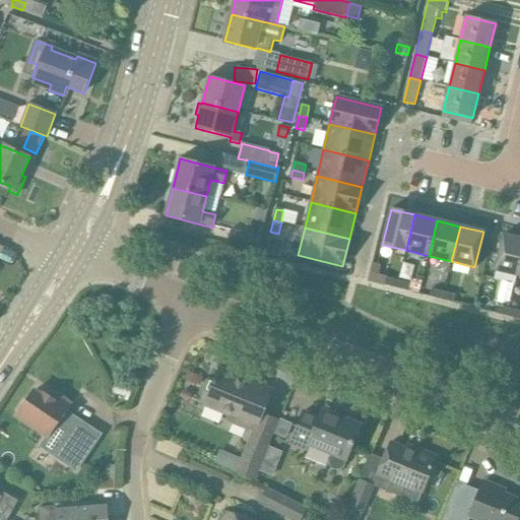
[(261,238),(232,231),(228,246),(257,253),(261,238)]
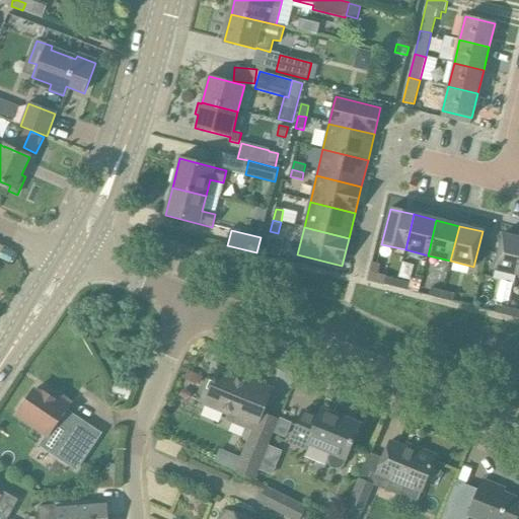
[(517,275),(518,268),(518,237),(503,234),(494,270),(517,275)]
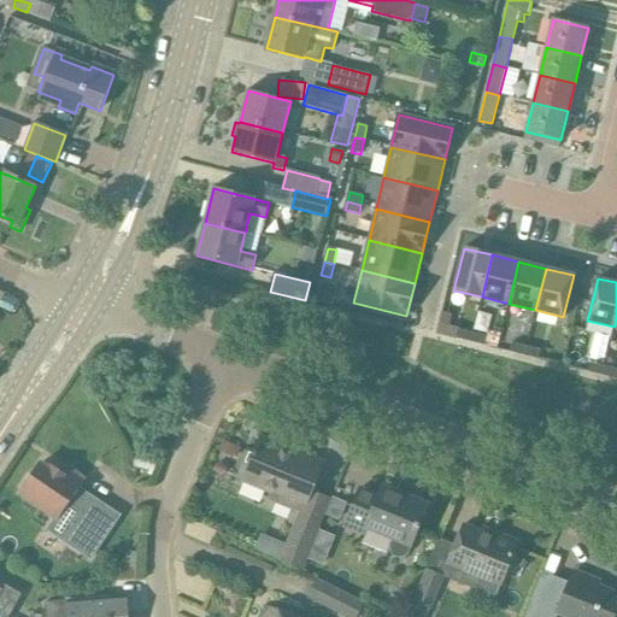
[(470,342),(472,333),(458,330),(457,339),(470,342)]
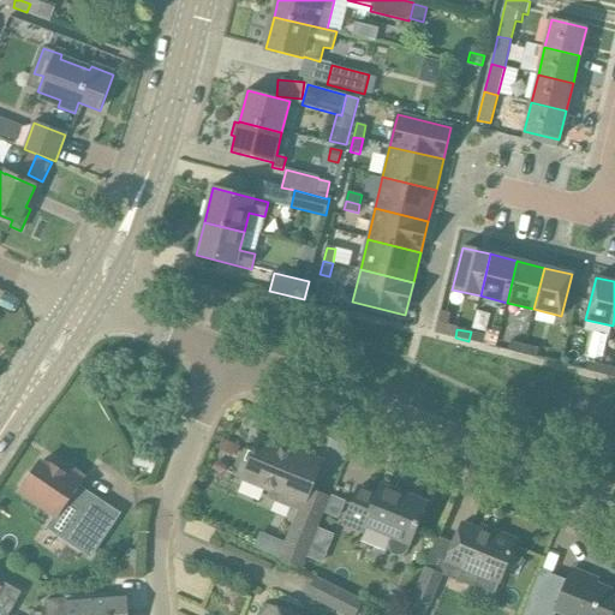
[(471,332),(469,341),(483,345),(485,335),(471,332)]
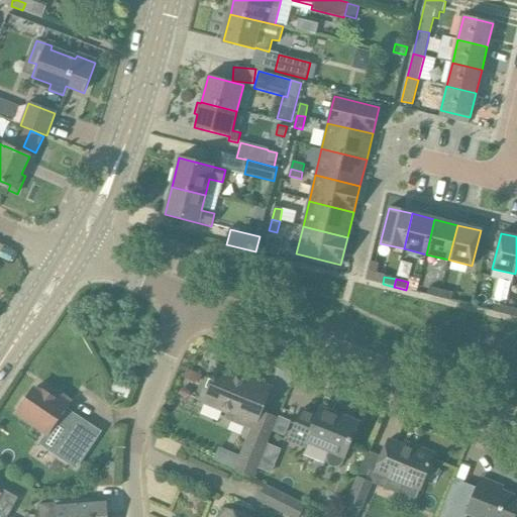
[(429,288),(427,295),(438,298),(440,290),(429,288)]
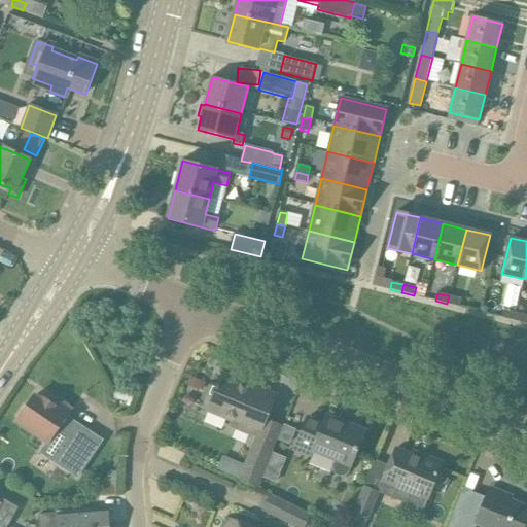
[(449,295),(447,304),(459,307),(461,299),(449,295)]
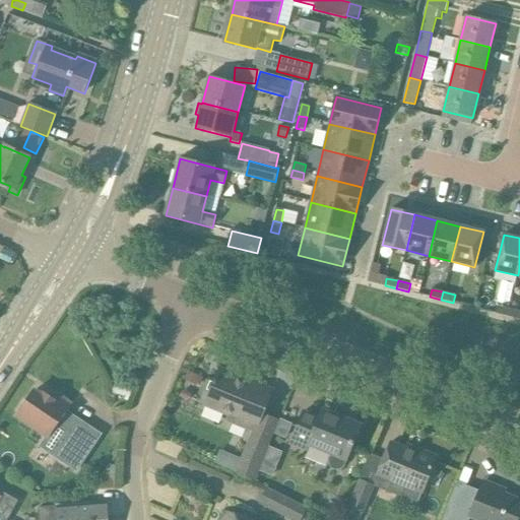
[(498,306),(496,314),(497,314),(508,317),(510,309),(498,306)]
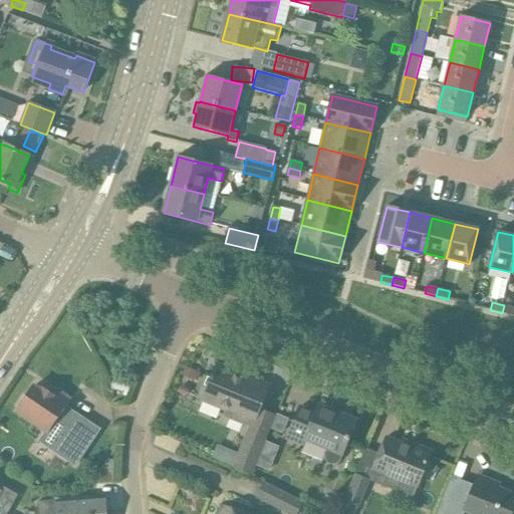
[(513,307),(504,305),(502,313),(513,316),(513,314),(513,307)]
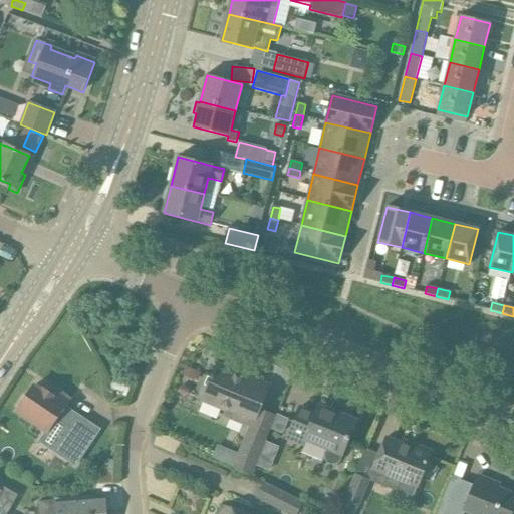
[(218,364),(202,402),(226,412),(224,418),(252,429),(268,389),(234,375),(236,371),(218,364)]
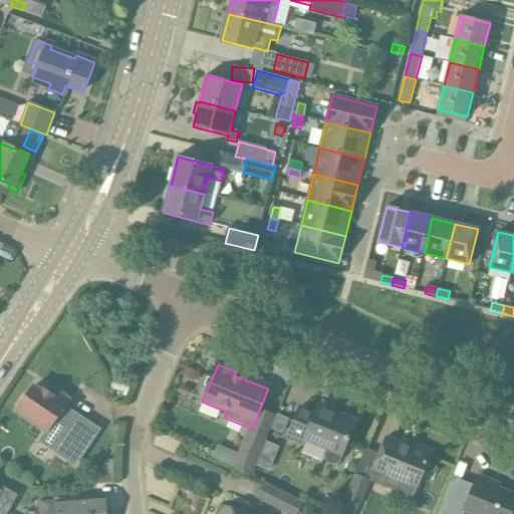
[(188,368),(185,376),(196,381),(200,373),(188,368)]
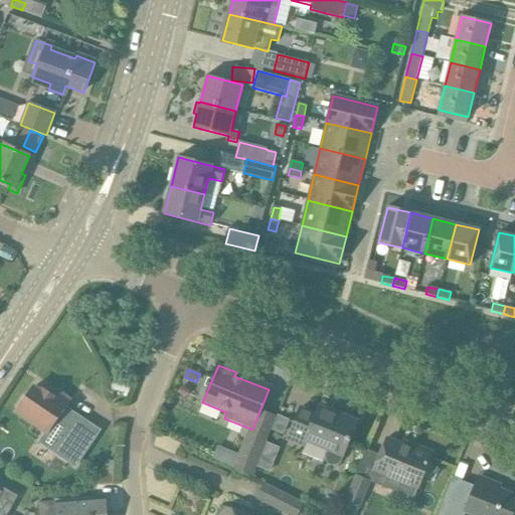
[(34,387),(17,412),(46,433),(39,443),(54,452),(60,442),(61,442),(82,456),(95,438),(100,431),(66,408),(70,402),(56,392),(53,397),(44,391),(42,393),(34,387)]
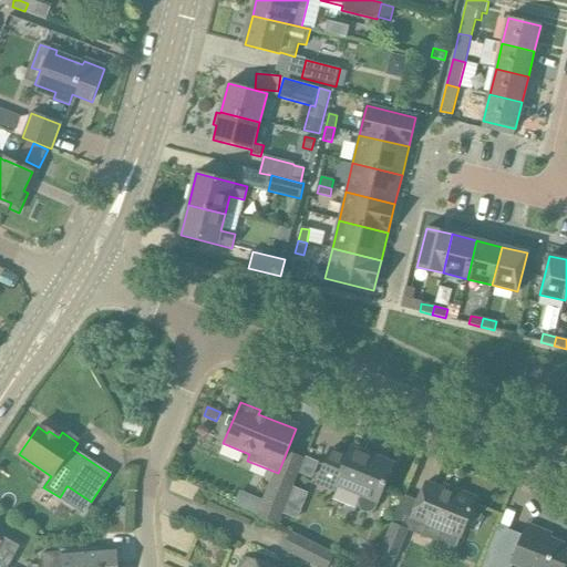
[(358,451),(351,447),(348,456),(331,450),(316,485),(333,493),(337,486),(361,496),(359,503),(359,507),(362,511),(367,513),(371,513),(374,509),(378,503),(393,465),(370,455),(368,459),(357,454),(358,451)]
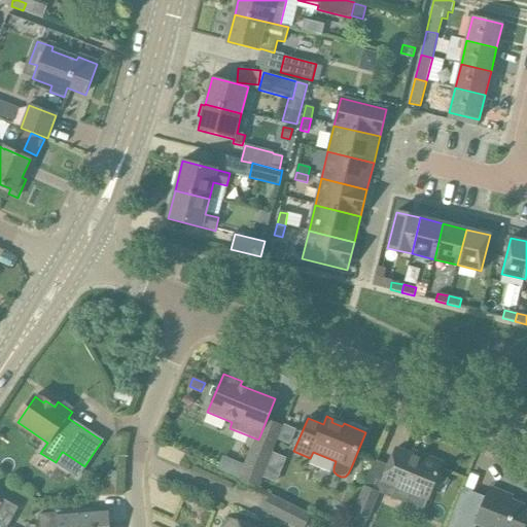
[(284,425),(278,440),(290,445),(296,430),(284,425)]
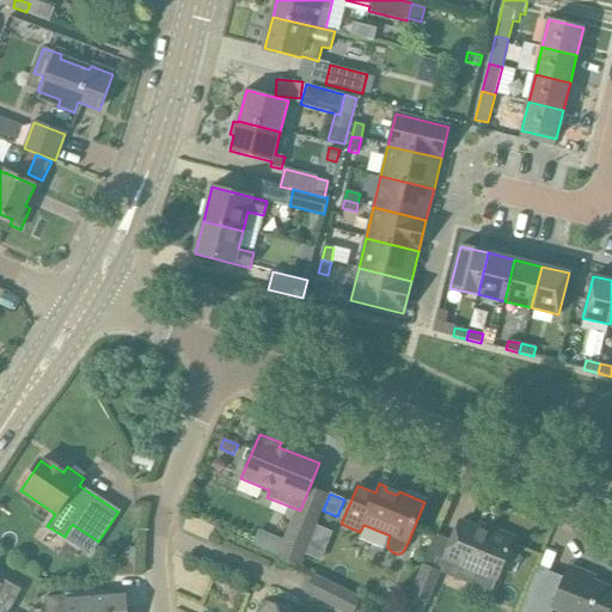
[(283,540),(276,556),(280,557),(279,557),(298,565),(313,526),(295,518),(293,516),(283,540)]
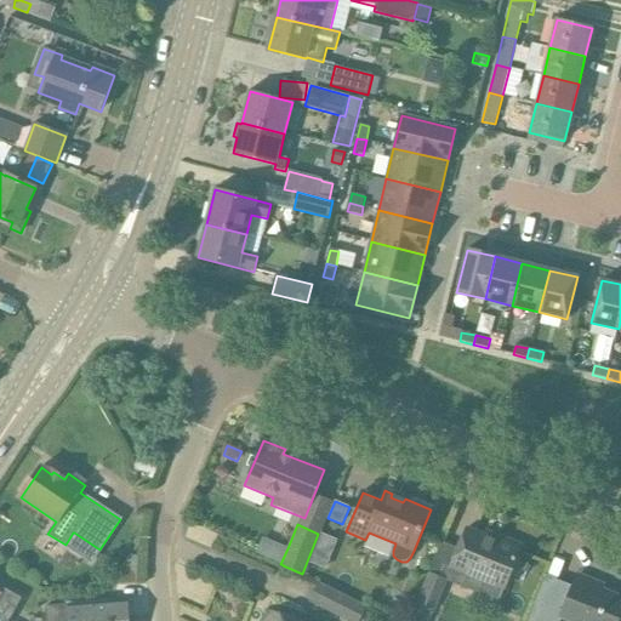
[(495,541),(467,529),(450,569),(503,590),(522,546),(496,536),(495,541)]
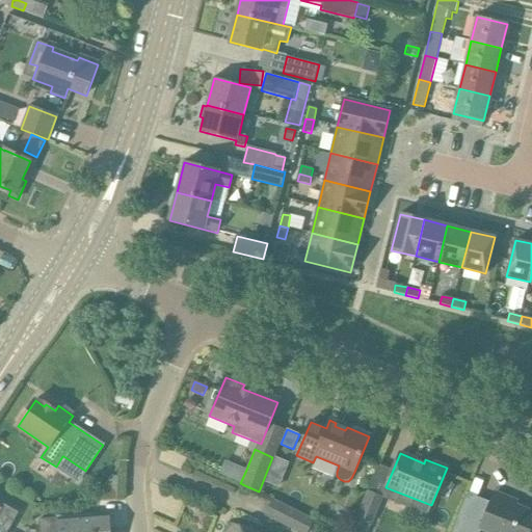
[(217,476),(236,482),(242,467),(222,460),(217,476)]
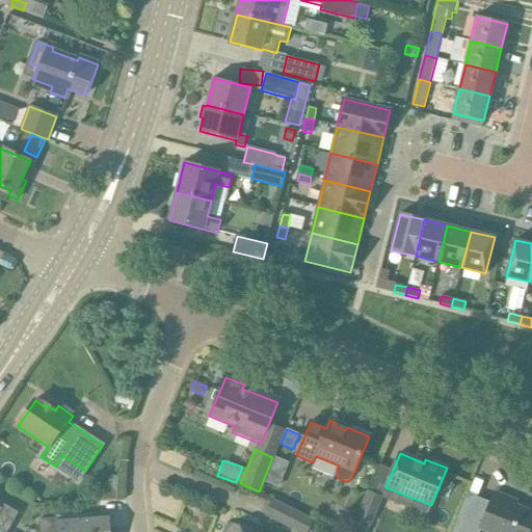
[(383,498),(368,490),(355,519),(357,520),(353,530),(357,531),(364,531),(368,524),(372,526),(383,498)]
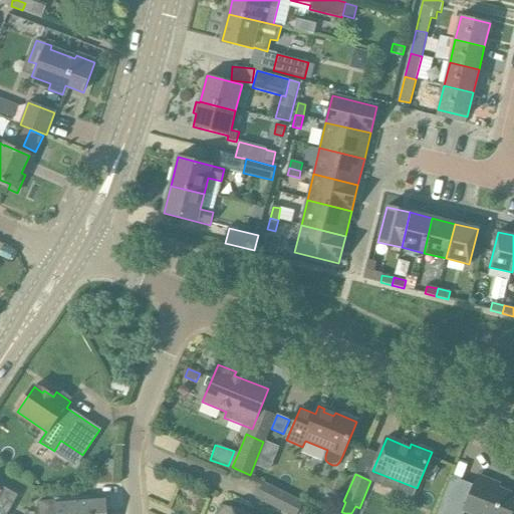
[(450,479),(436,513),(464,513),(465,512),(470,513),(512,513),(513,510),(513,493),(498,487),(498,489),(491,487),(490,486),(491,484),(476,478),(472,488),(450,479)]
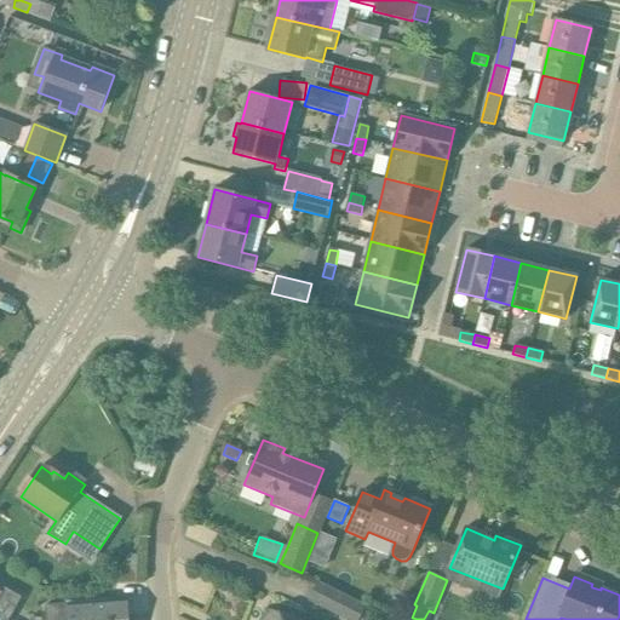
[(319,581),(309,601),(337,615),(348,619),(357,619),(366,606),(346,596),(319,581)]
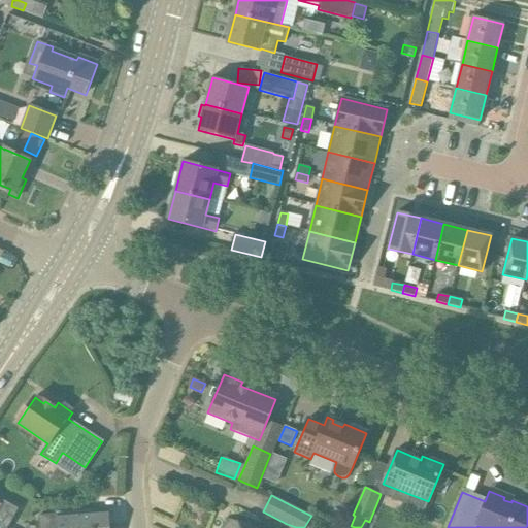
[(0,527),(2,527),(5,525),(8,527),(18,508),(0,498),(0,527)]
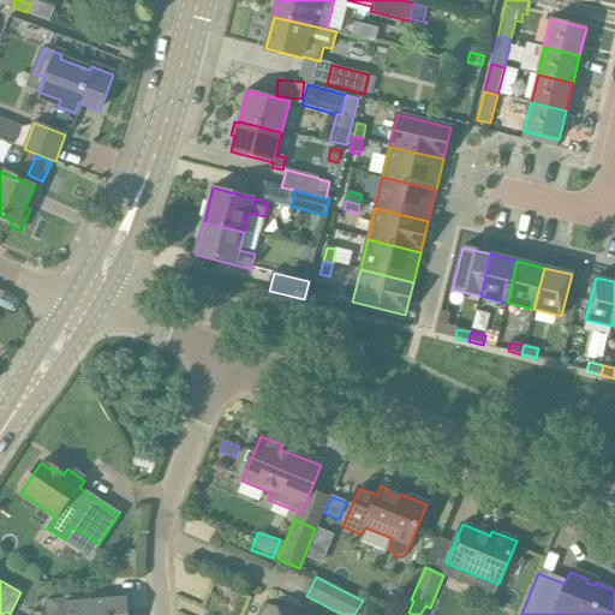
[(126,614),(125,595),(45,601),(46,614),(126,614)]
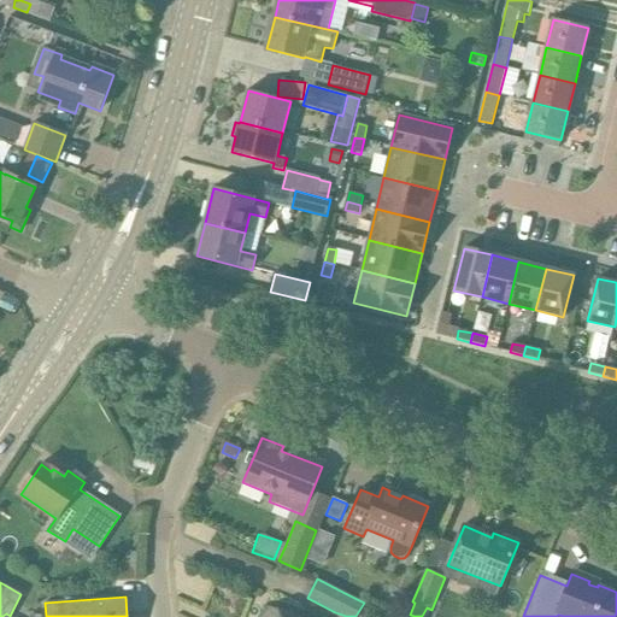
[(259,616),(288,616),(265,606),(259,616)]
